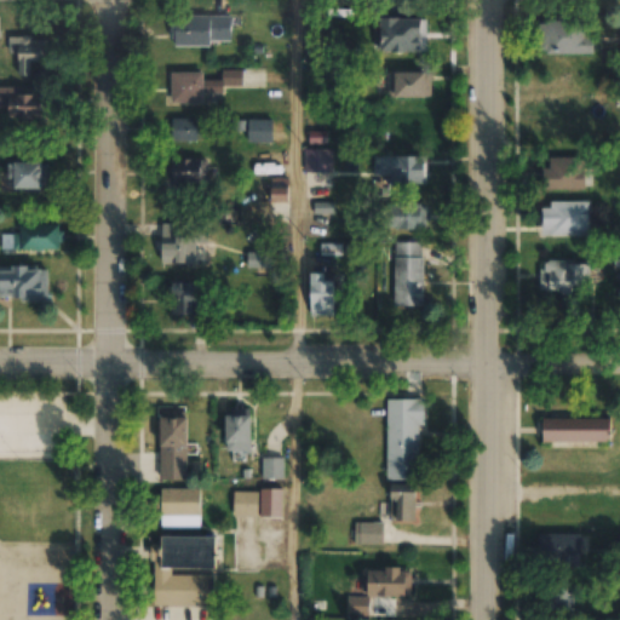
[(171,17),(171,47),(230,47),(230,17),(171,17)]
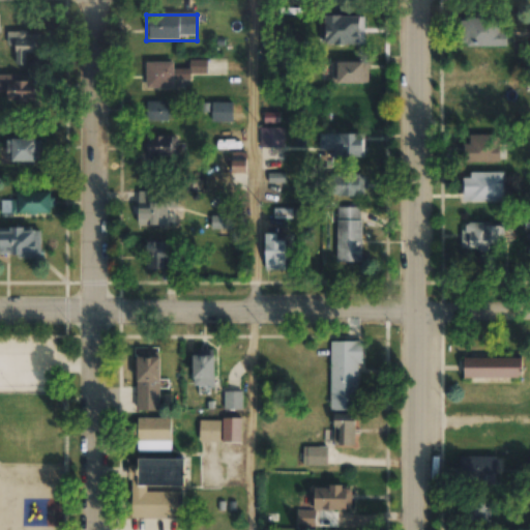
[(326,45),(363,45),(363,17),(326,17),(326,45)]
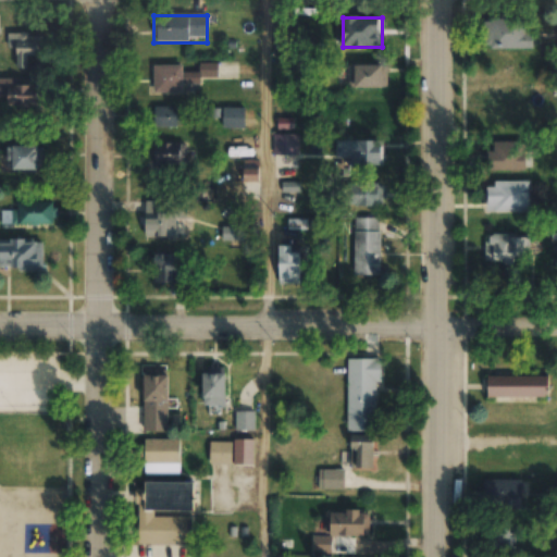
[(531,50),(531,35),(524,35),(524,20),(486,20),(486,50),(531,50)]
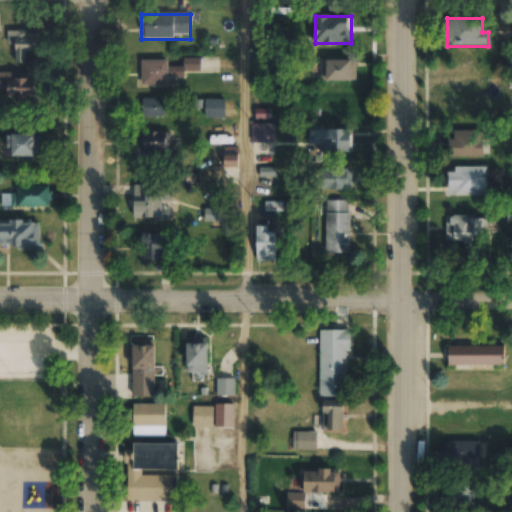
[(11,63),(25,63),(25,51),(38,51),(38,32),(11,32),(11,63)]
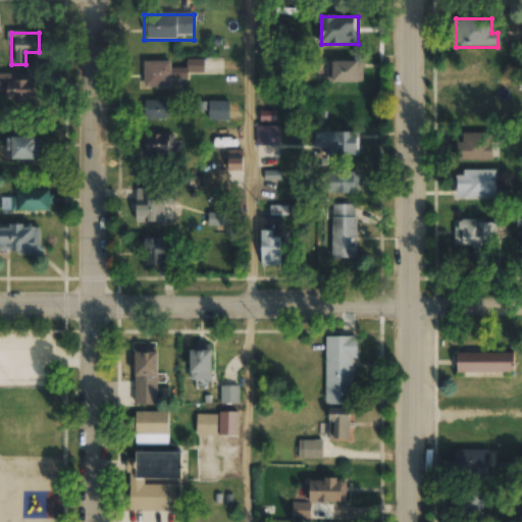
[(144,87),(186,87),(186,72),(203,72),(203,59),(187,59),(187,68),(171,68),(171,61),(144,61),(144,87)]
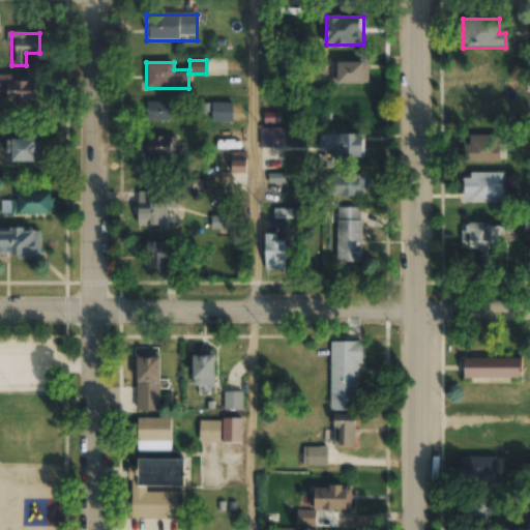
[(367,63),(330,63),(330,84),(367,84),(367,63)]
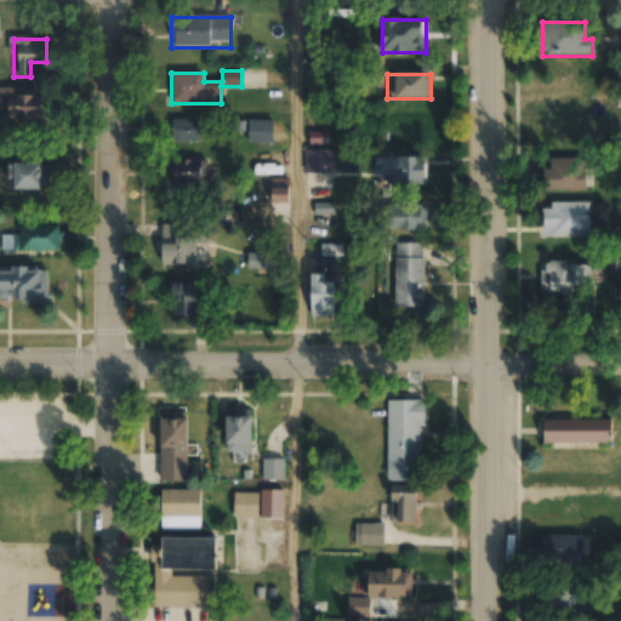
[(10,95),(10,119),(45,119),(45,95),(10,95)]
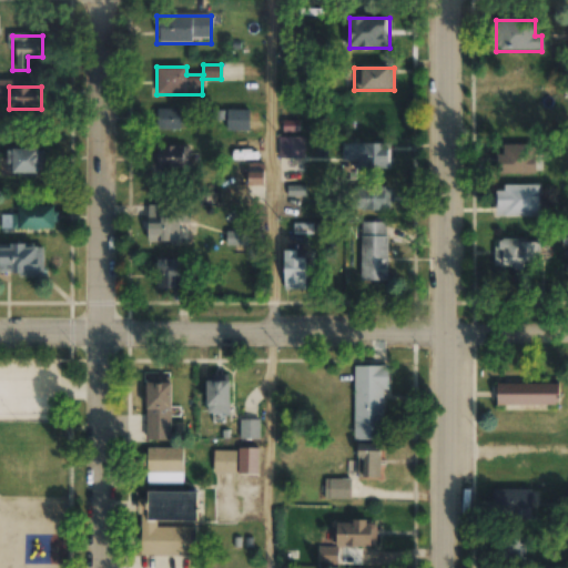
[(180,130),(180,109),(156,109),(156,130),(180,130)]
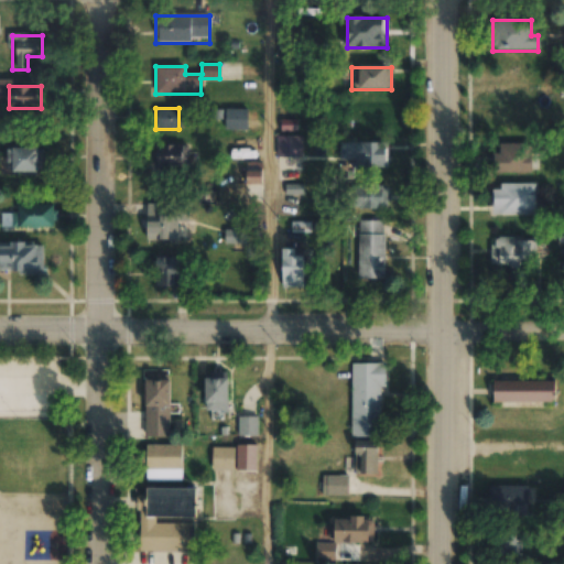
[(225,130),(248,130),(248,110),(225,110),(225,130)]
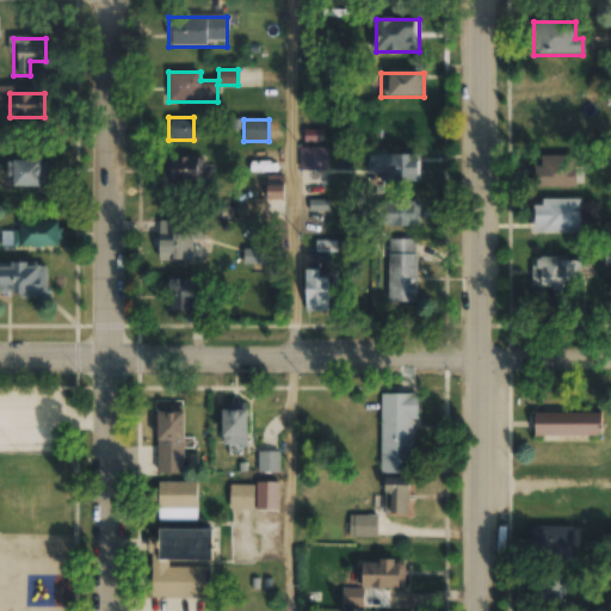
[(301,170),(328,170),(328,148),(301,148),(301,170)]
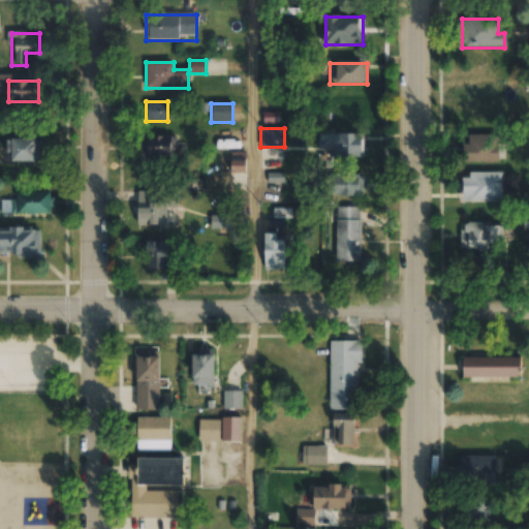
[(505,144),(498,144),(498,131),(468,131),(468,145),(463,145),(463,162),(505,162),(505,144)]
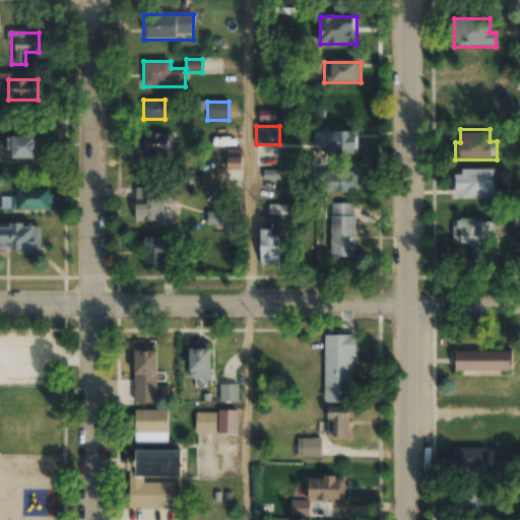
[(358,155),(358,132),(313,132),(313,155),(358,155)]
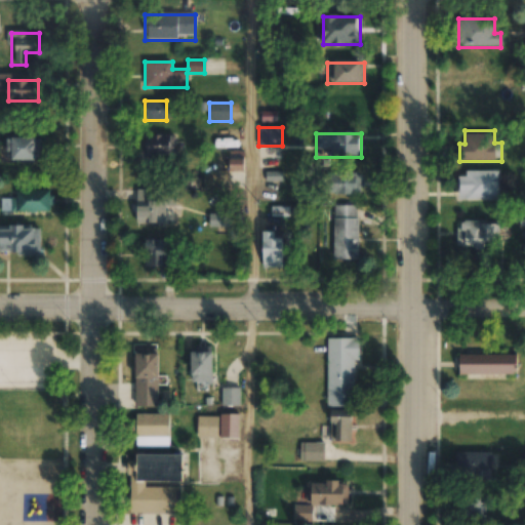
[(144,157),(175,157),(175,135),(144,135),(144,157)]
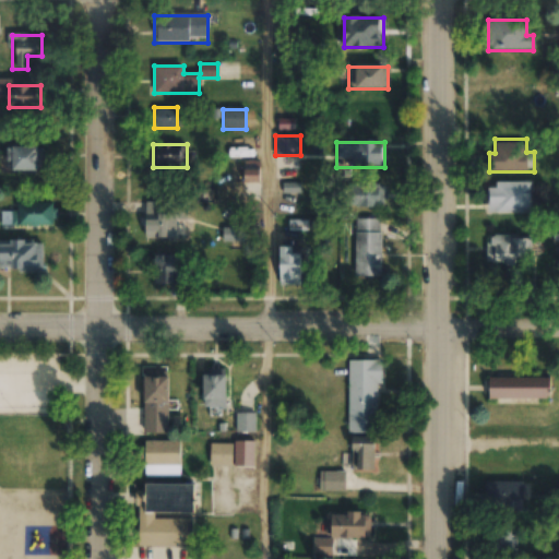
[(43,146),(7,146),(7,170),(43,170),(43,146)]
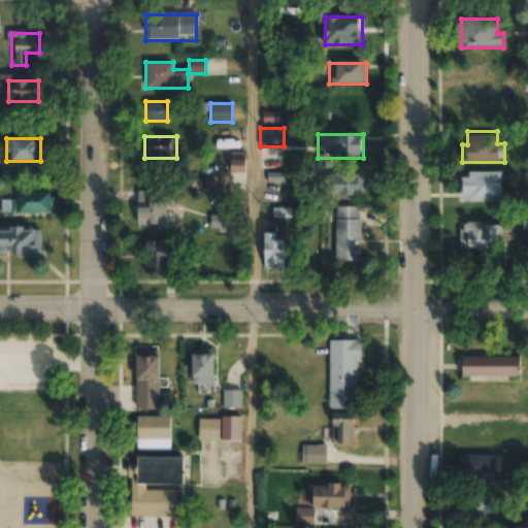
[(501,201),(501,172),(459,172),(459,201),(501,201)]
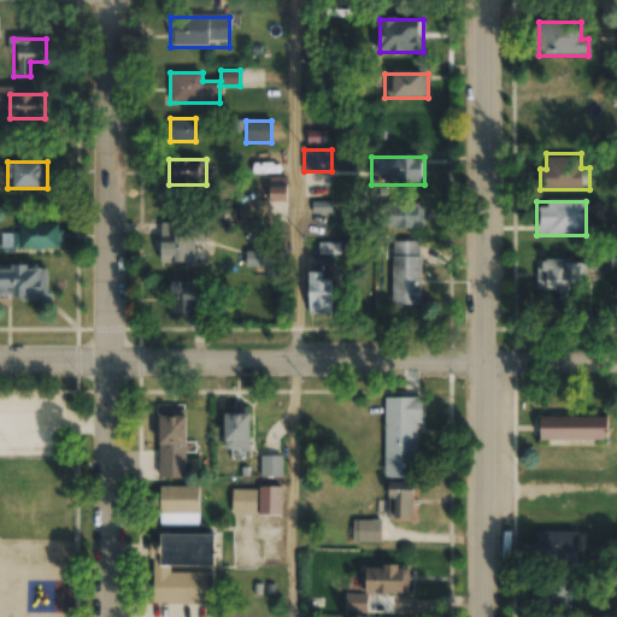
[(423,229),(423,203),(386,203),(386,229),(423,229)]
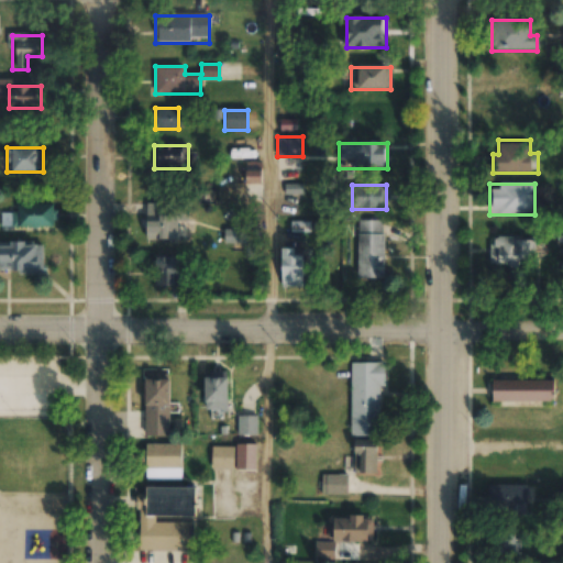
[(147,240),(177,240),(177,221),(188,221),(188,203),(147,203),(147,240)]
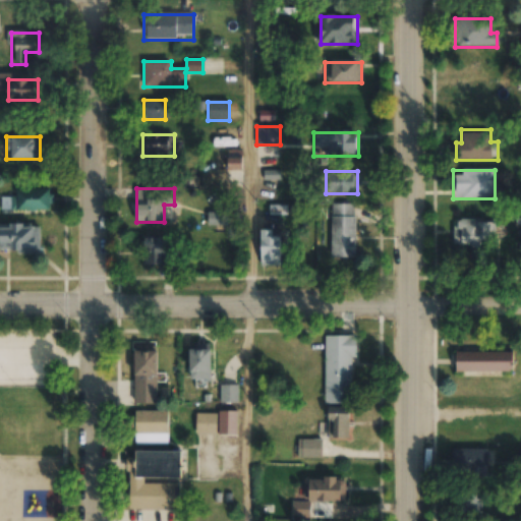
[(1,196),(1,211),(50,211),(50,189),(16,189),(16,196),(1,196)]
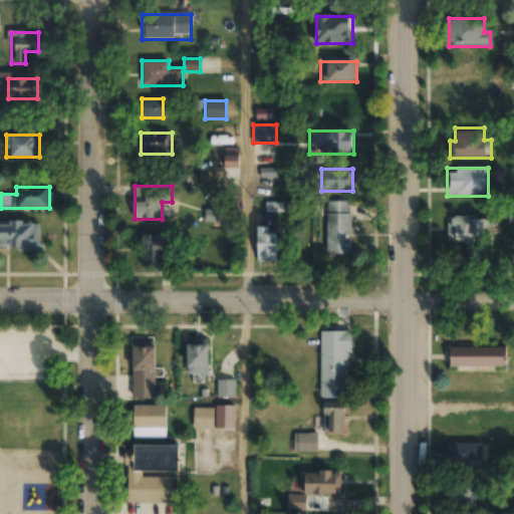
[(350,201),(325,201),(325,254),(350,254),(350,201)]
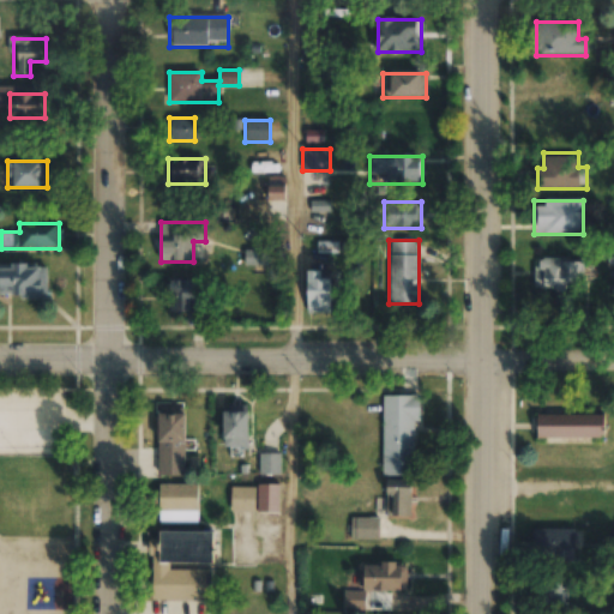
[(270,266),(270,250),(244,250),(244,266),(270,266)]
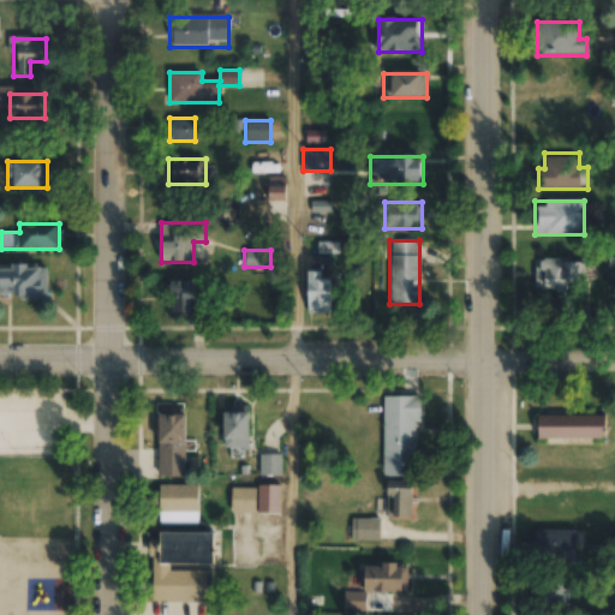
[(536,260),(536,292),(567,293),(567,285),(581,285),(581,260),(536,260)]
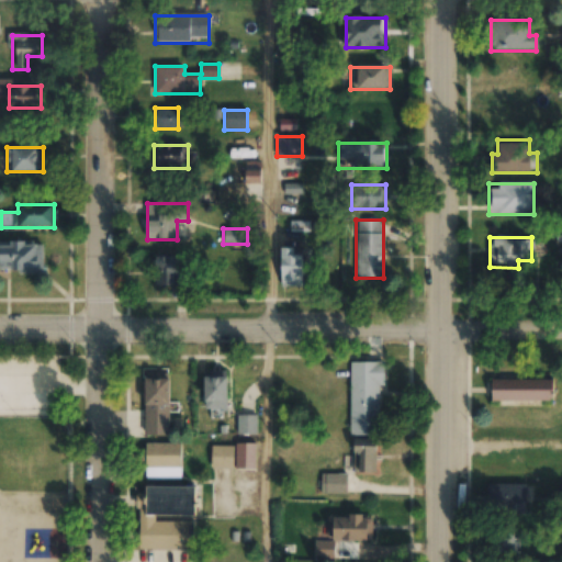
[(0,242),(0,271),(43,272),(43,243),(0,242)]
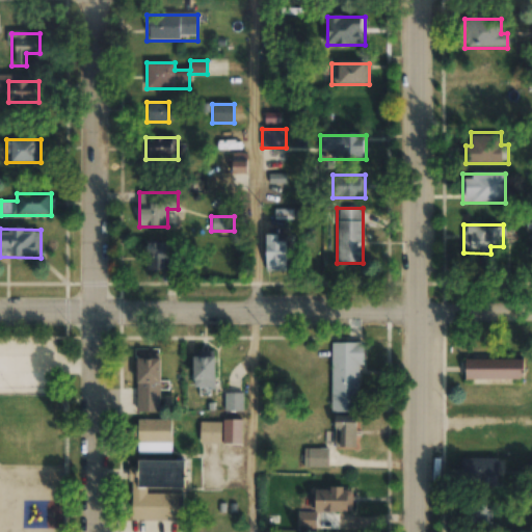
[(287,235),(266,235),(266,271),(287,271),(287,235)]
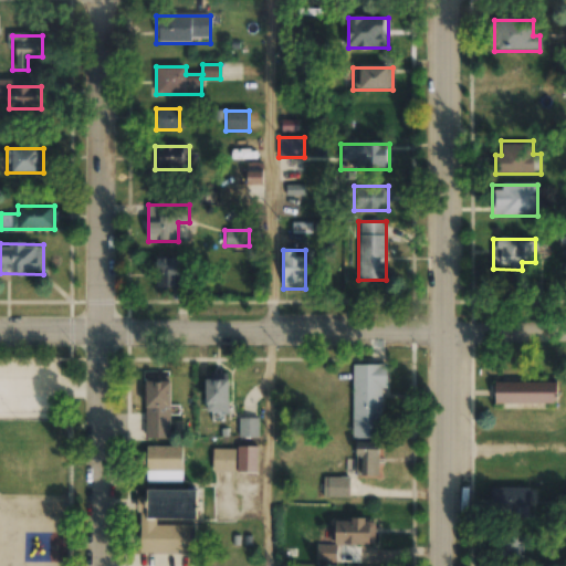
[(180,259),(156,259),(156,290),(180,290),(180,259)]
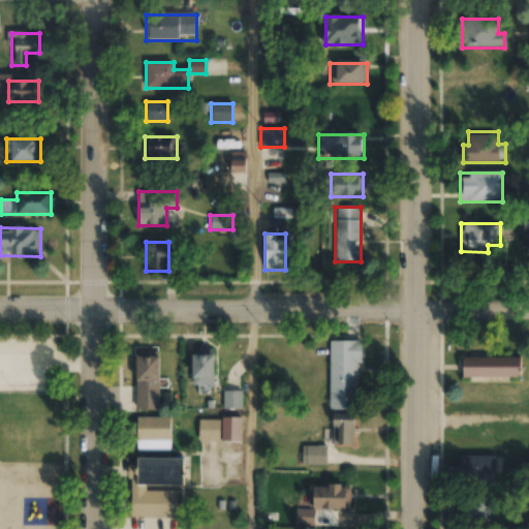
[(329,410),(356,410),(358,342),(330,341),(329,410)]
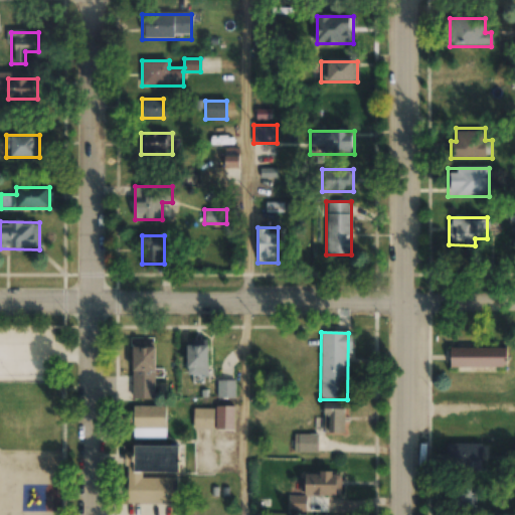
[(209,344),(188,344),(188,376),(209,376),(209,344)]
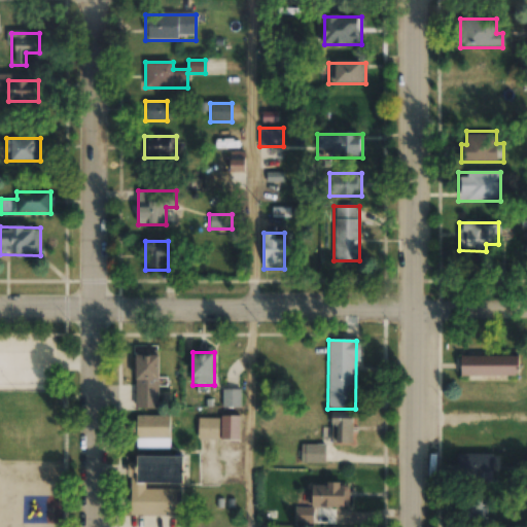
[(159,353),(135,353),(136,409),(160,409),(159,353)]
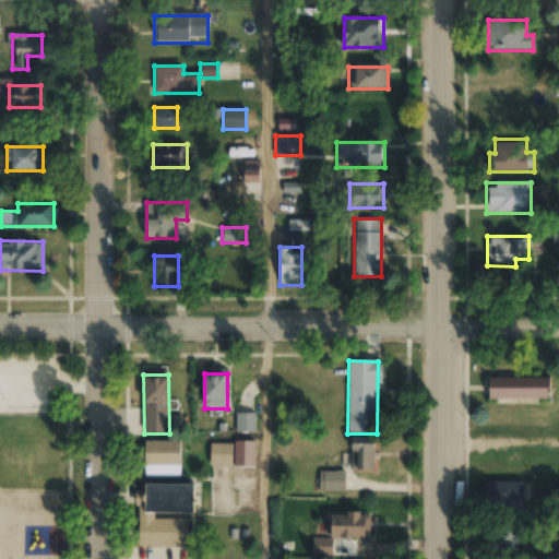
[(549,378),(488,378),(488,400),(549,400),(549,378)]
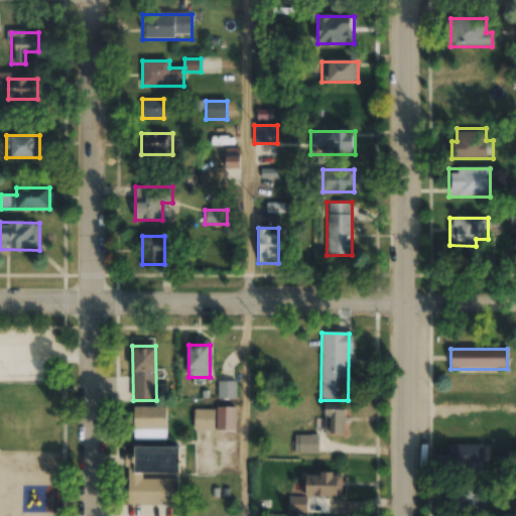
[(219,400),(236,400),(236,382),(219,382),(219,400)]
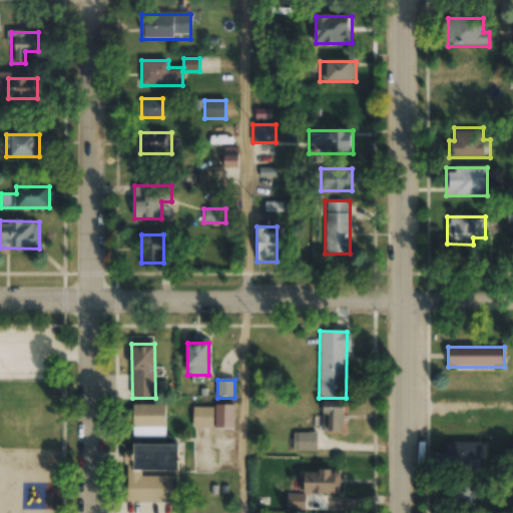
[(343,403),(326,403),(326,409),(336,409),(336,431),(343,431),(343,403)]
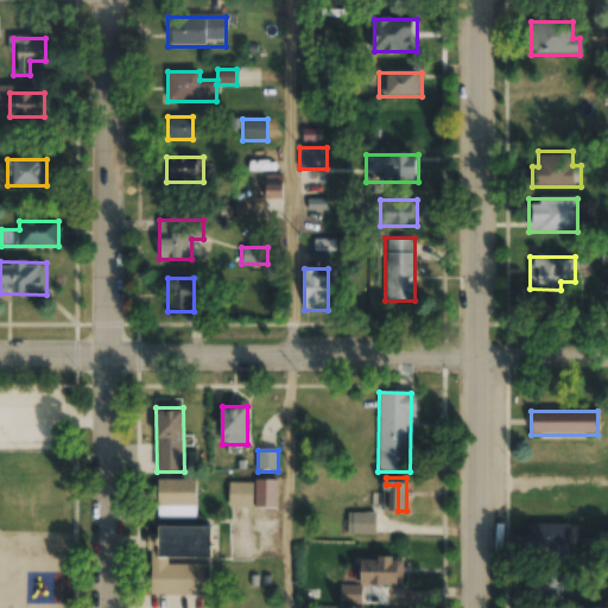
[(196,519),(196,480),(153,480),(153,519),(196,519)]
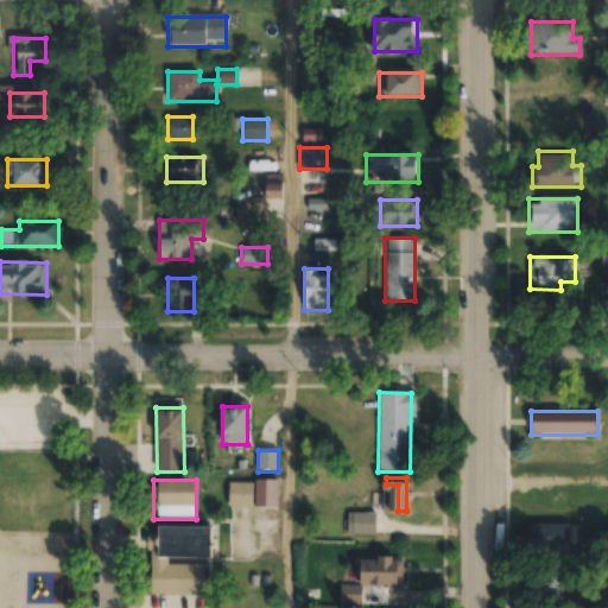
[(252,507),(252,487),(229,487),(229,507),(252,507)]
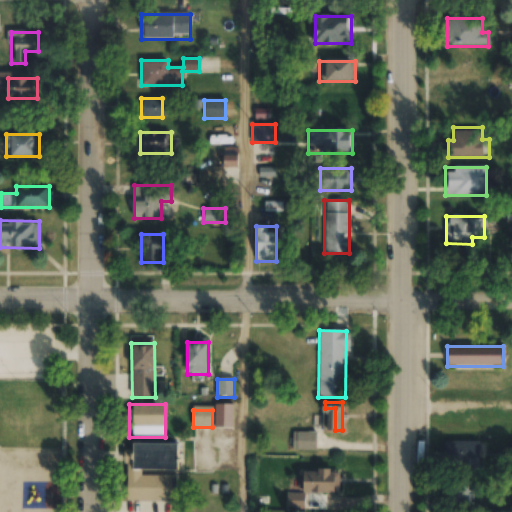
[(316,451),(316,432),(292,432),(292,451),(316,451)]
